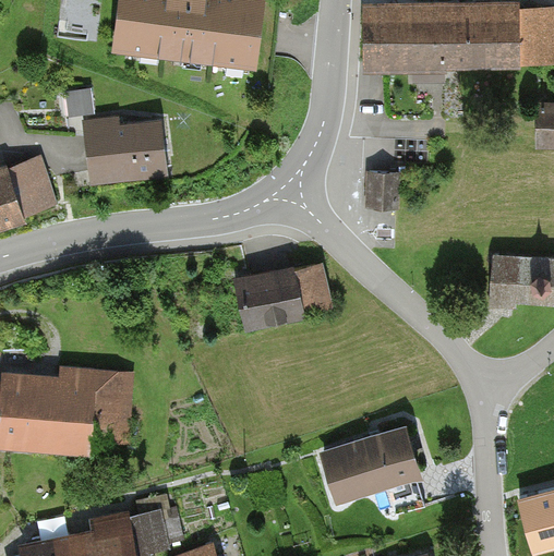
[(117,0),(112,44),(251,60),(259,0),(117,0)]
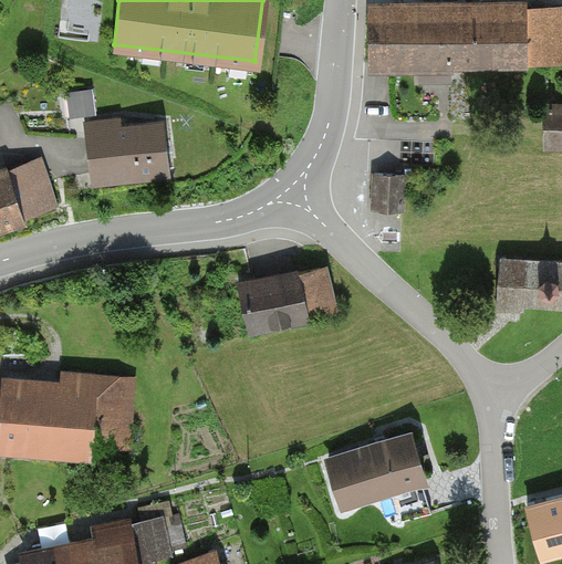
[(561,2),(371,7),(372,74),(561,70),(561,2)]
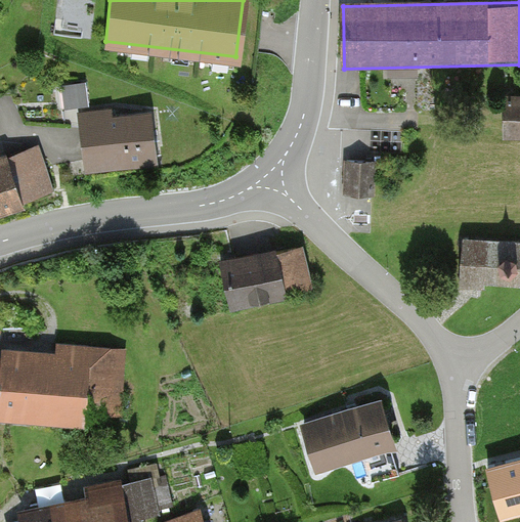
[(60,78),(65,102),(89,98),(86,75),(60,78)]
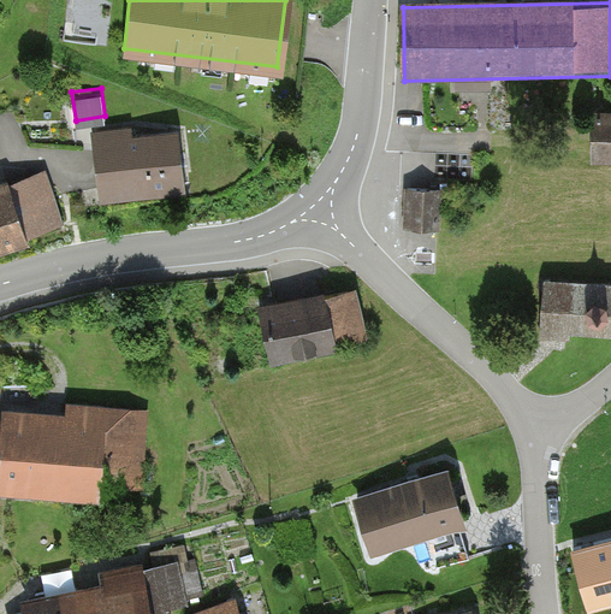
[(610,111),(593,112),(593,154),(610,154),(610,111)]
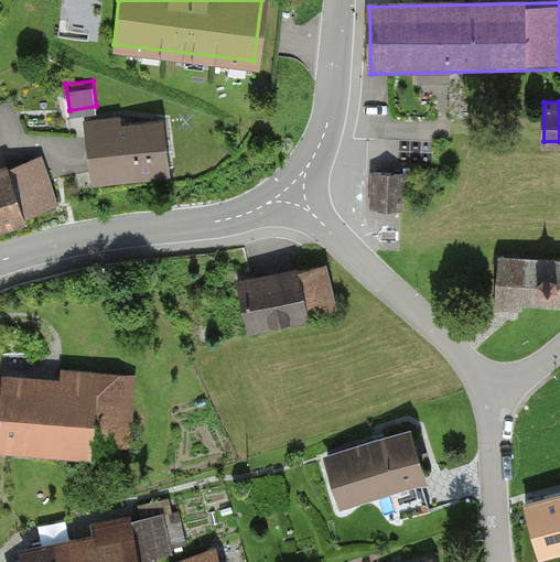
[(86,147),(90,180),(164,170),(158,119),(117,125),(116,116),(83,120),(86,147)]
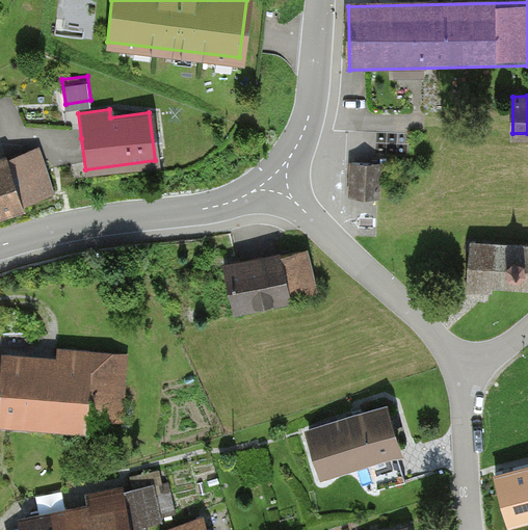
[(0,214),(55,196),(40,148),(0,160),(0,214)]
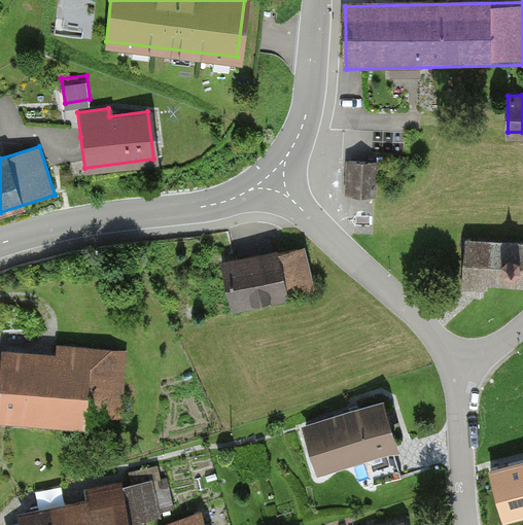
[(371,193),(372,161),(347,160),(346,160),(345,189),(345,191),(362,191),(371,193)]
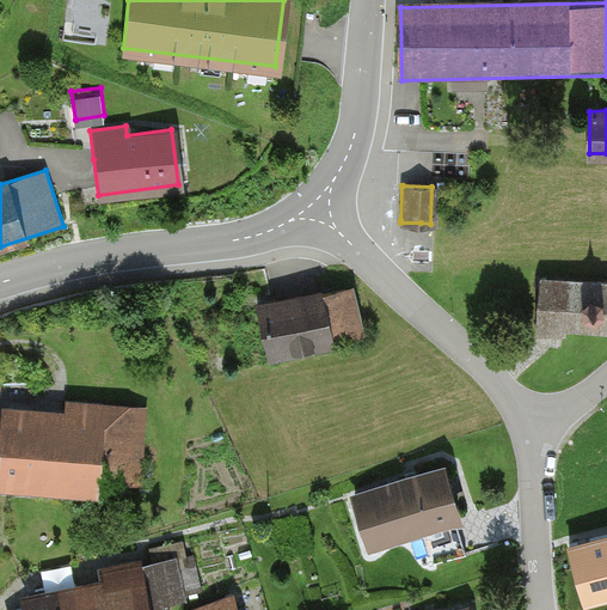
[(606,270),(538,268),(535,327),(549,328),(562,328),(563,319),(606,321),(606,270)]
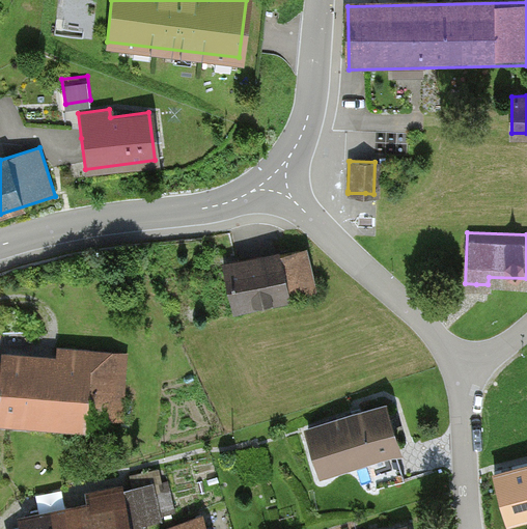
[(222,263),(234,315),(320,296),(308,244),(222,263)]
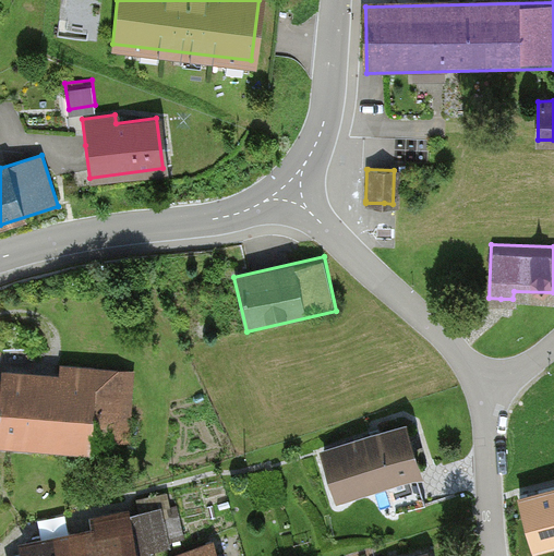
[(2,373),(1,379),(0,379),(0,449),(92,457),(93,444),(127,447),(133,373),(61,367),(61,377),(2,373)]
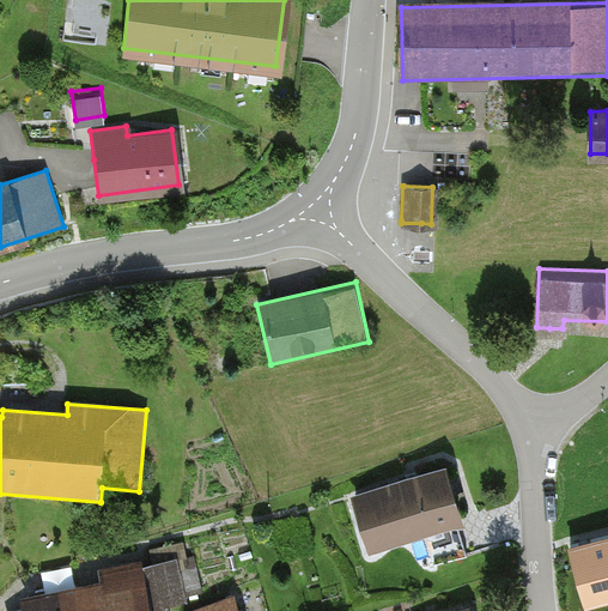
[(354,495),(374,557),(470,527),(451,464),(354,495)]
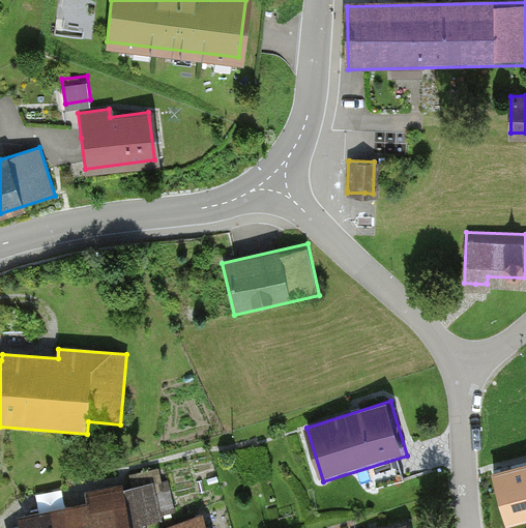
[(525,459),(491,469),(502,508),(525,501),(525,459)]
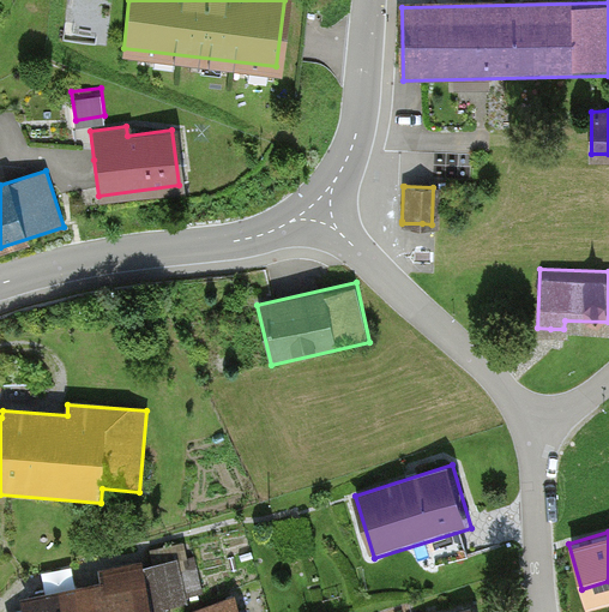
[(156,611),(149,574),(25,598),(28,611),(156,611)]
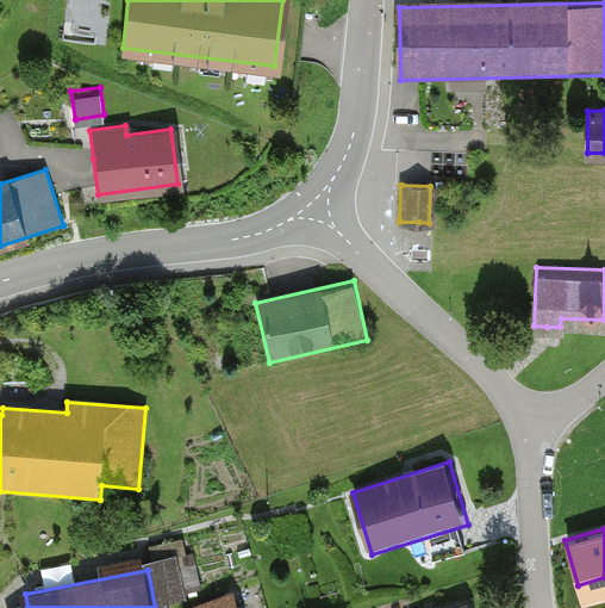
[(239,607),(235,596),(199,607),(239,607)]
